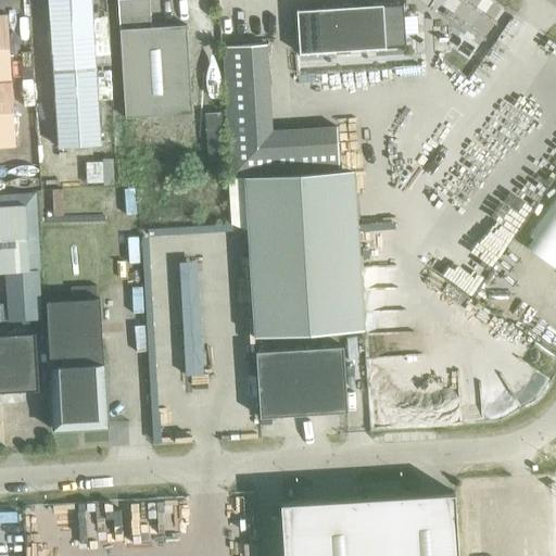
[(47,0),(58,148),(102,144),(91,0),(47,0)]
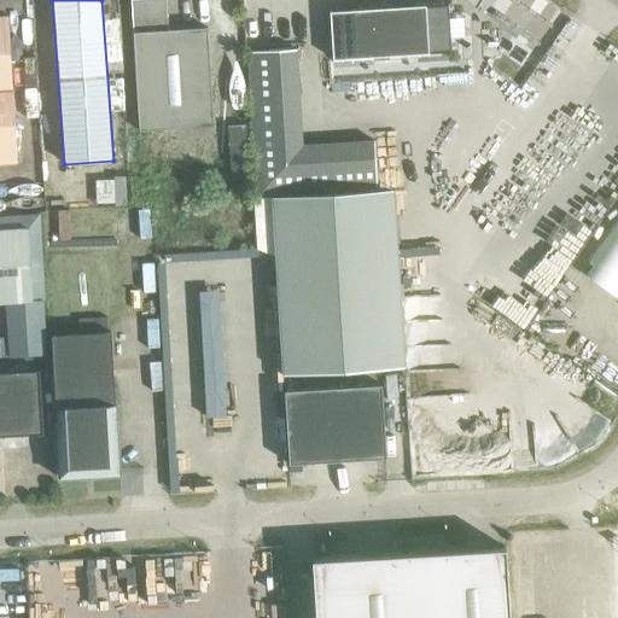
[(129,0),(139,130),(213,126),(207,28),(167,30),(164,0),(129,0)]
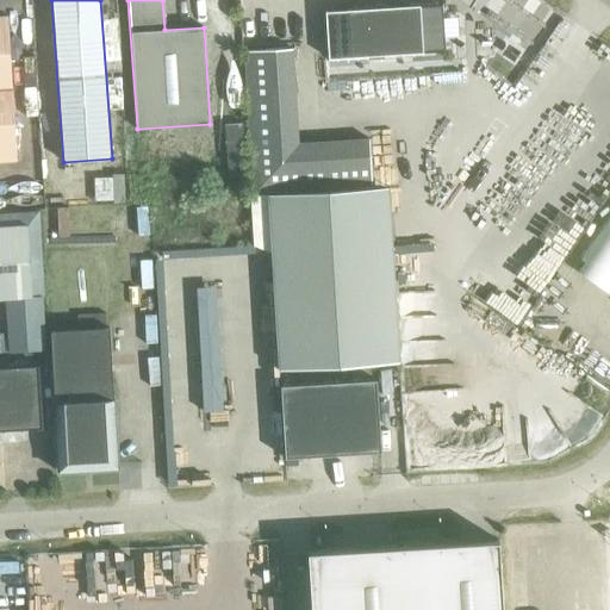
[(324,12),(328,60),(422,54),(419,6),(324,12)]
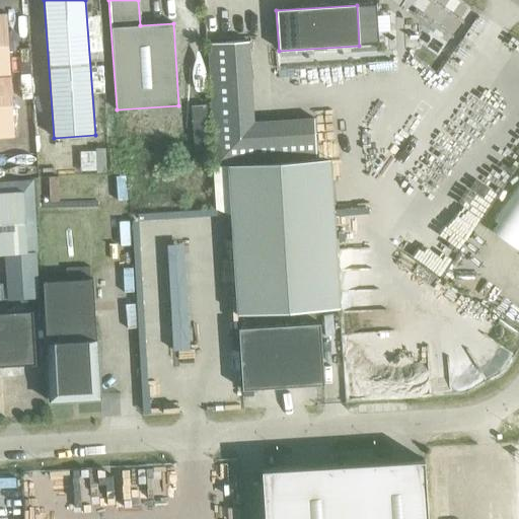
[(0,13),(0,75),(10,75),(6,14),(0,13)]
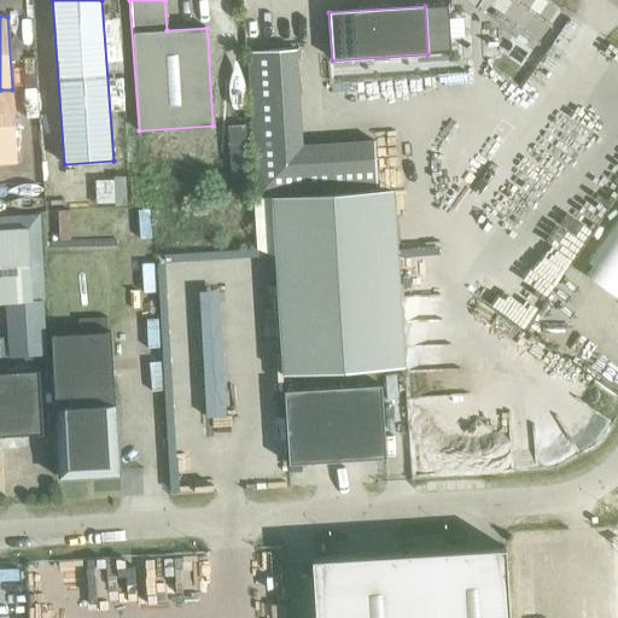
[(301,146),(295,50),(248,52),(256,197),(377,190),(373,141),(301,146)]
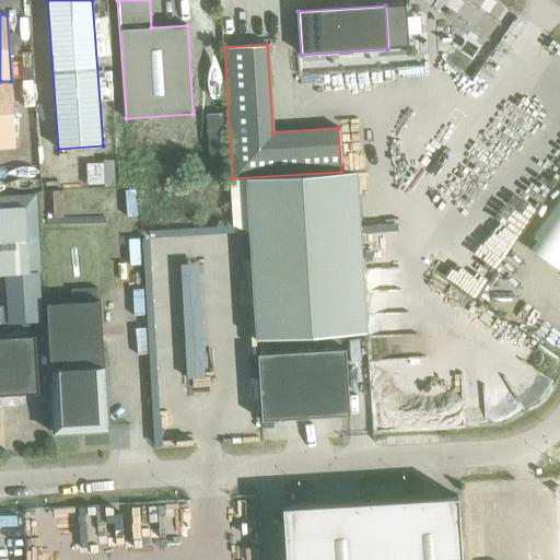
[(11,81),(0,81),(0,147),(14,147),(11,81)]
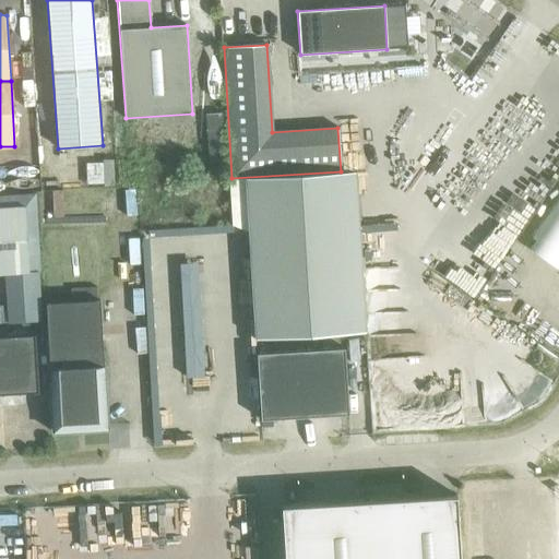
[(558,197),(531,238),(558,257),(558,197)]
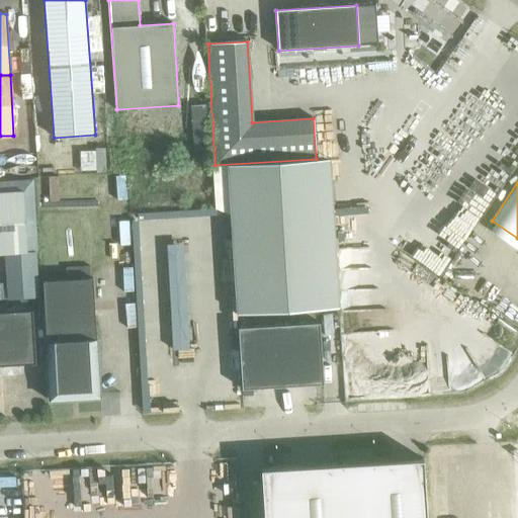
[(0,192),(0,254),(26,252),(22,191),(0,192)]
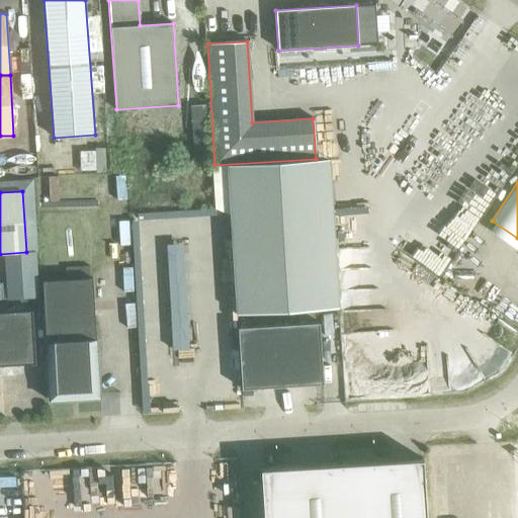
[(41,281),(49,401),(97,398),(99,398),(99,396),(92,278),(41,281)]
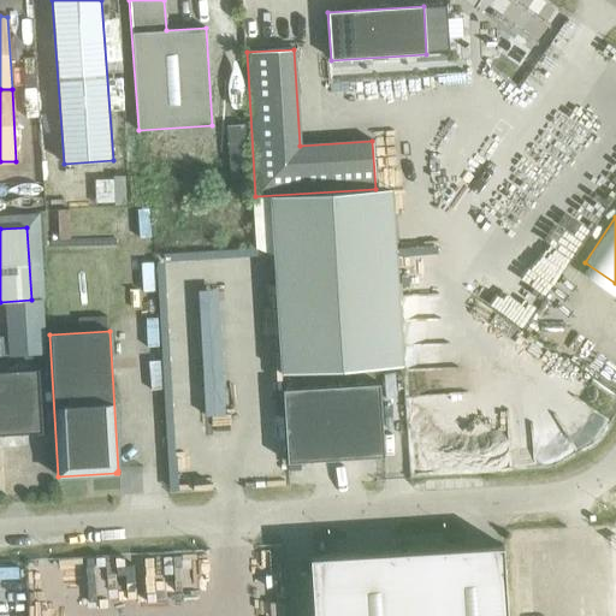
[(0,434),(42,432),(39,369),(0,371),(0,434)]
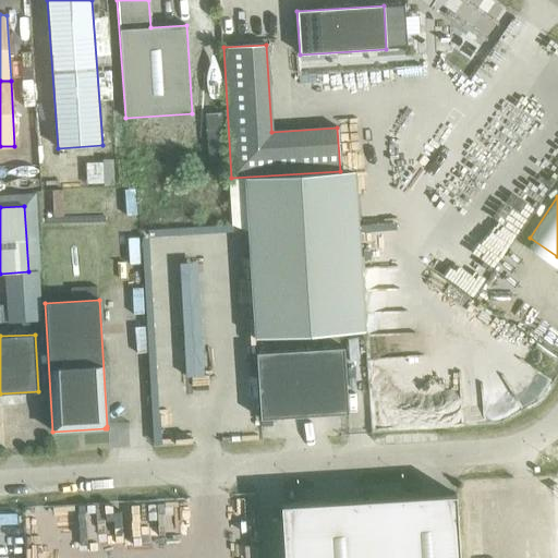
[(256,353),(259,420),(348,414),(343,348),(256,353)]
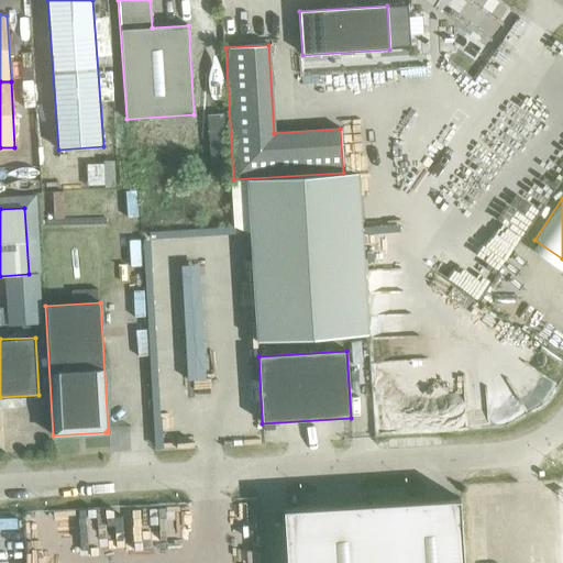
[(284,509),(286,562),(463,562),(460,499),(284,509)]
